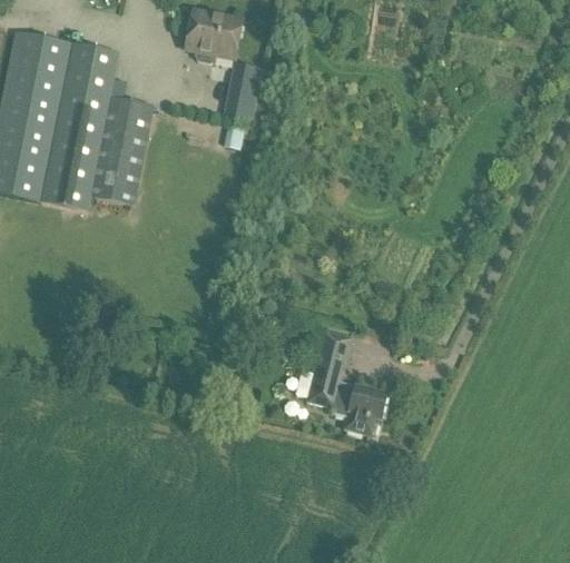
[(234,59),(243,19),(195,9),(187,49),(197,51),(196,56),(197,61),(210,63),(214,60),(215,56),(234,59)]
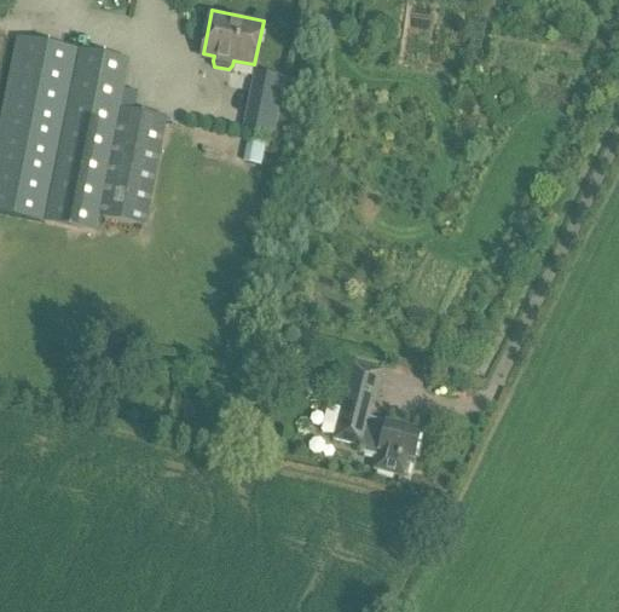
[(99,212),(146,220),(167,113),(165,113),(163,122),(120,114),(122,104),(120,104),(128,56),(17,35),(0,125),(0,211),(97,229),(99,212)]
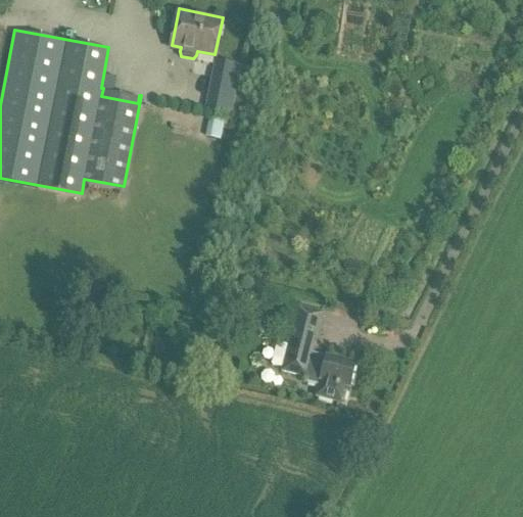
[(207,102),(232,107),(241,61),(217,57),(217,58),(224,60),(221,75),(214,73),(207,102)]
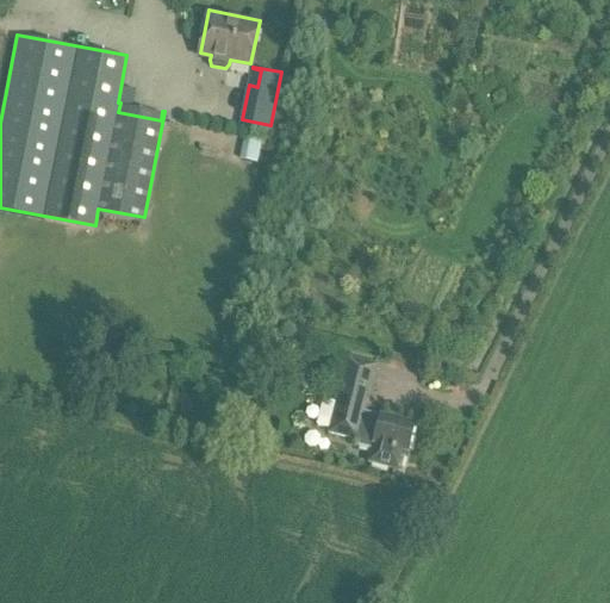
[(338,385),(369,392),(377,362),(346,355),(338,385)]
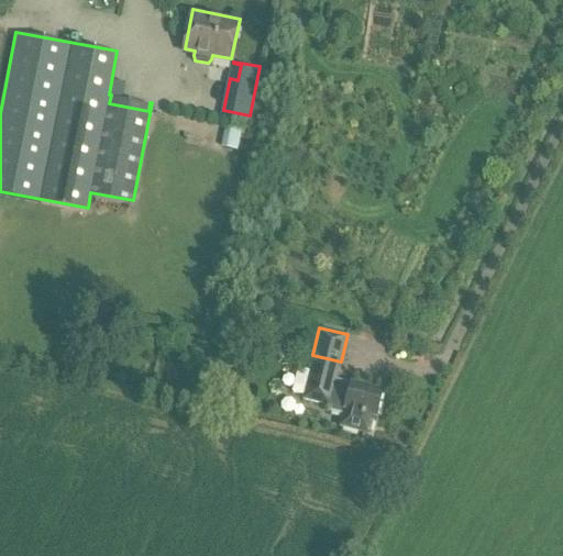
[(340,423),(370,430),(373,413),(376,414),(383,387),(351,379),(351,380),(338,377),(341,362),(312,355),(304,395),(330,401),(328,407),(343,411),(340,423)]
